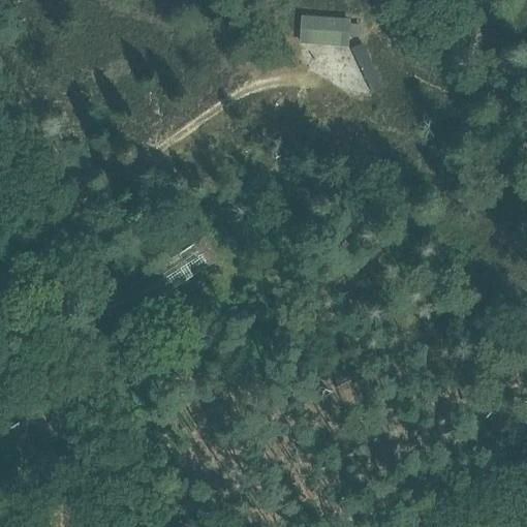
[(299,42),(345,45),(346,21),(301,18),(299,42)]
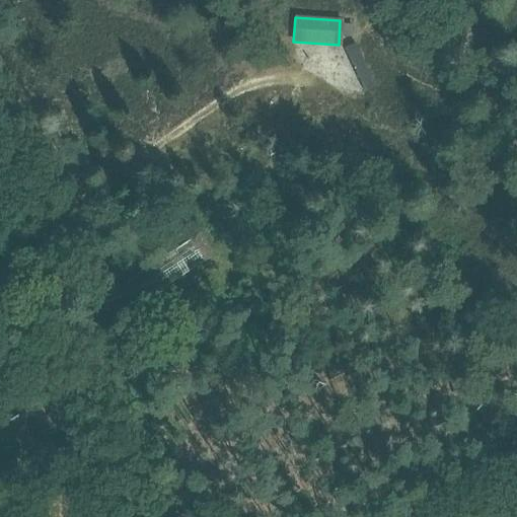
[(374,86),(354,42),(342,48),(363,91),(374,86)]
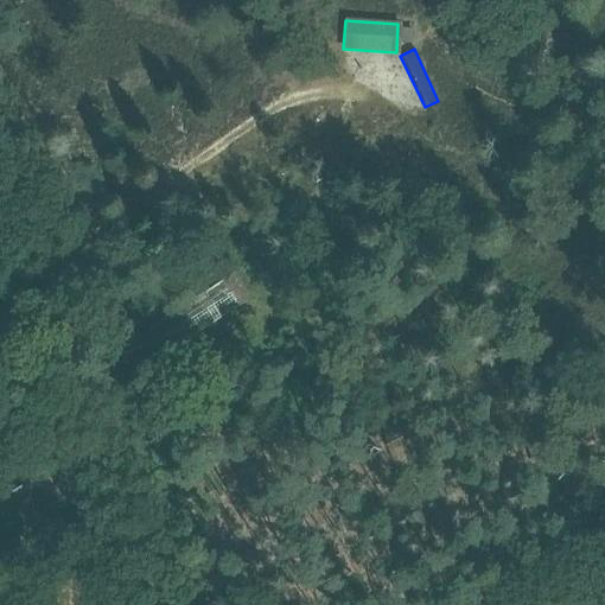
[(221,280),(146,330),(161,352),(237,305),(221,280)]
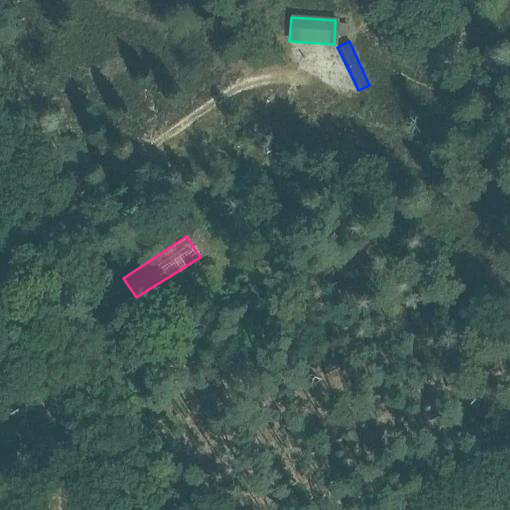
[(49,391),(5,419),(21,444),(65,416),(49,391)]
